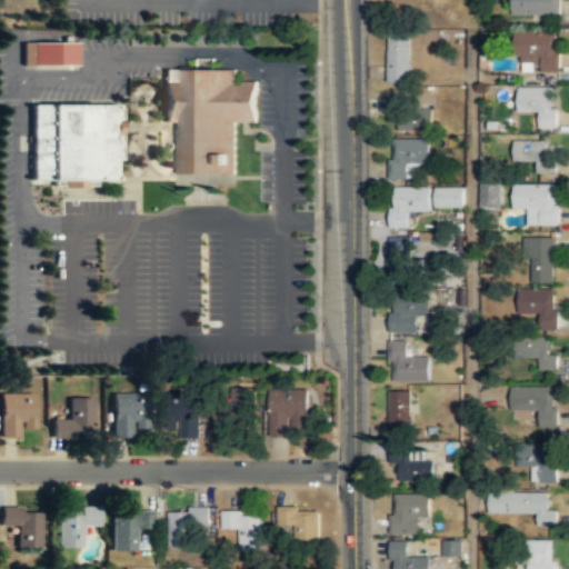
[(512,0),(512,16),(561,16),(561,0),(512,0)]
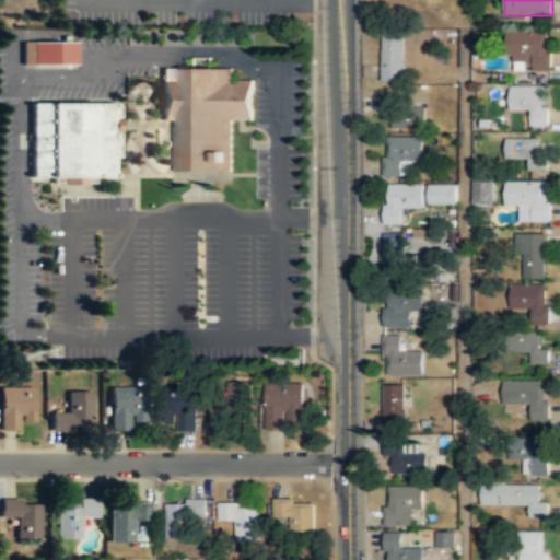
[(549,31),(509,31),(509,70),(549,70),(549,31)]
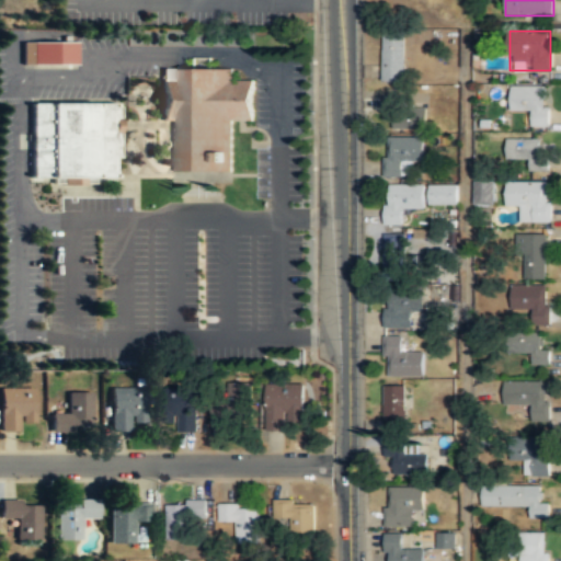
[(382,34),(382,82),(404,82),(404,34),(382,34)]
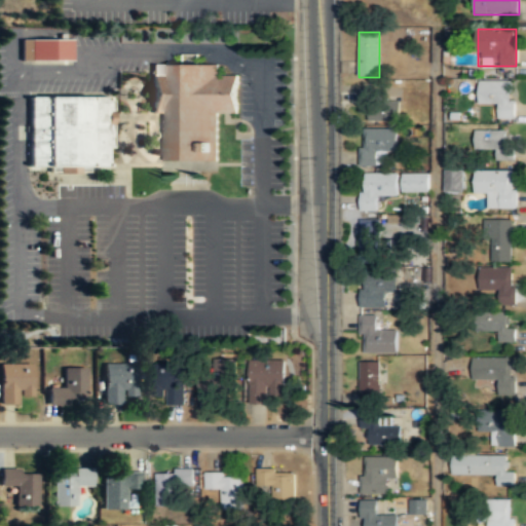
[(21,63),(71,63),(71,41),(21,41),(21,63)]
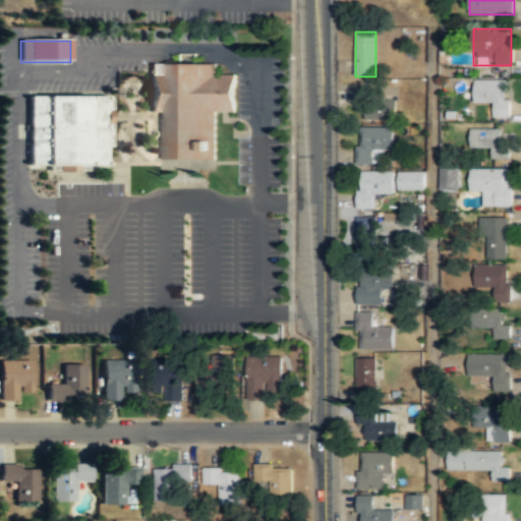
[(216,65),(150,64),(150,112),(160,112),(160,158),(216,159),(216,112),(234,112),(235,74),(216,74),(216,65)]
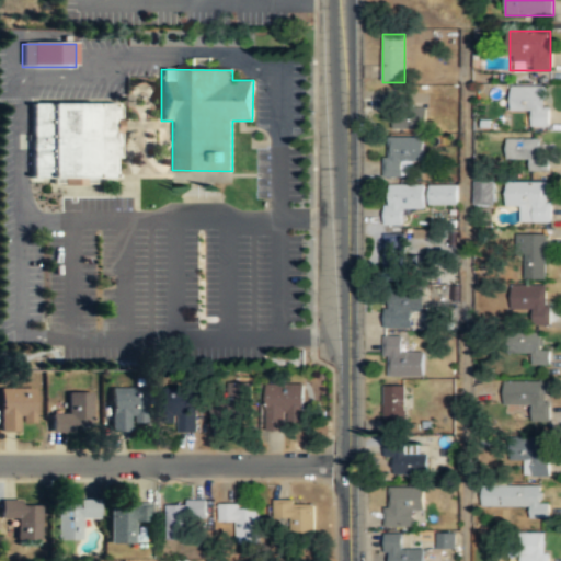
[(524,128),(548,127),(548,87),(510,88),(510,113),(524,113),(524,128)]
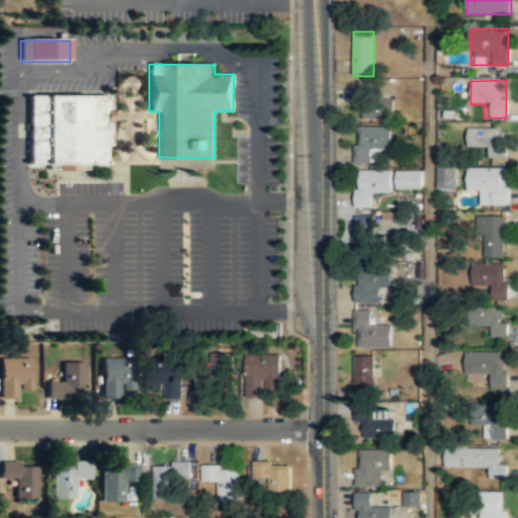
[(109,96),(28,95),(28,167),(108,167),(109,96)]
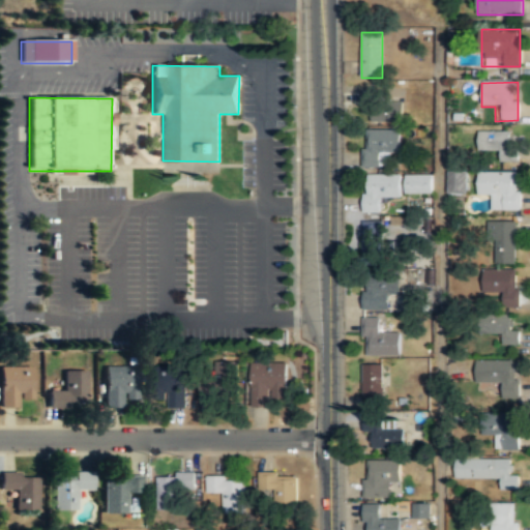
[(371,101),(371,123),(402,123),(402,101),(371,101)]
